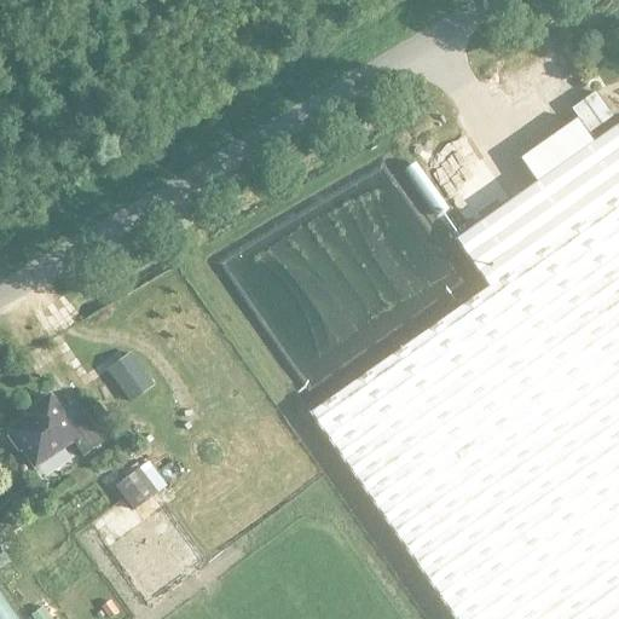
[(618,618),(618,129),(617,126),(534,184),(455,239),(489,287),(311,412),(456,618),(618,618)]
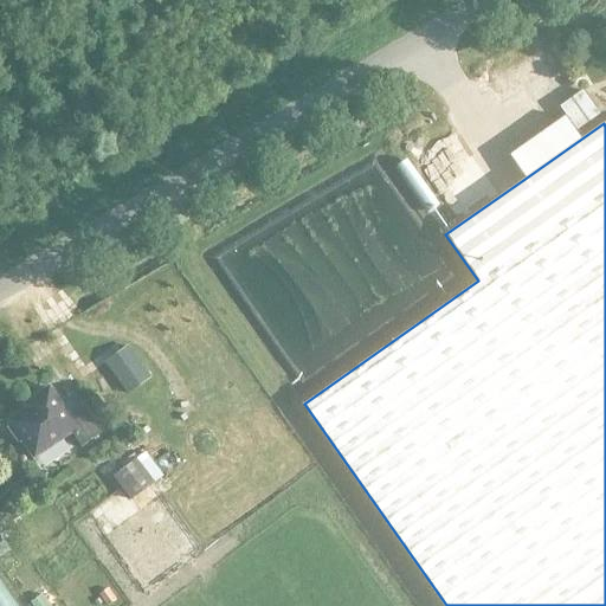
[(128,346),(105,362),(128,393),(150,376),(128,346)]
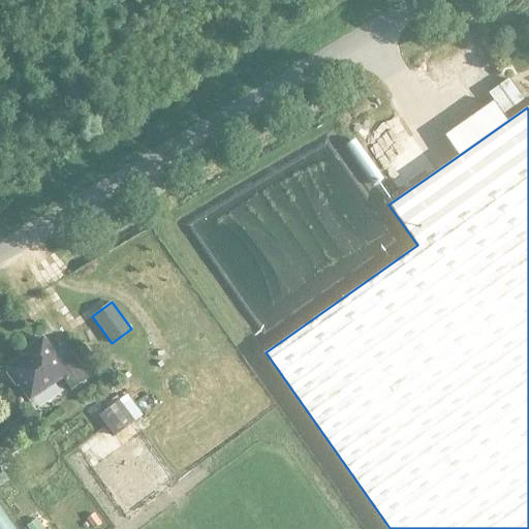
[(72,355),(60,364),(42,338),(29,347),(31,350),(7,368),(9,371),(7,373),(16,385),(19,383),(30,399),(62,376),(70,390),(88,377),(72,355)]
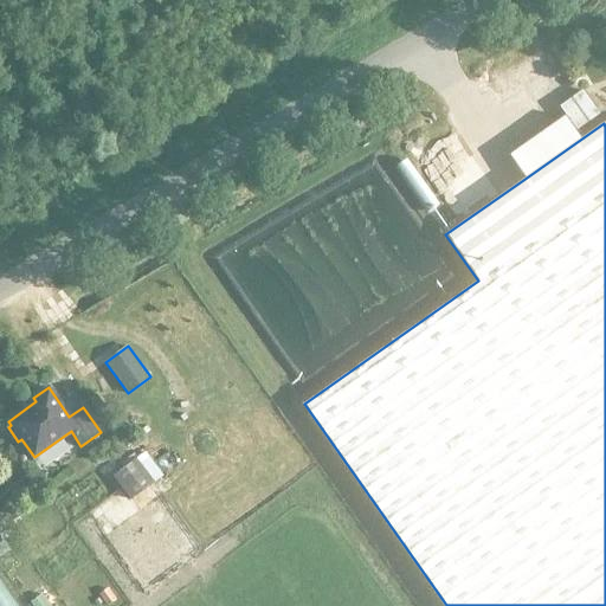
[(135,458),(111,475),(128,498),(152,482),(135,458)]
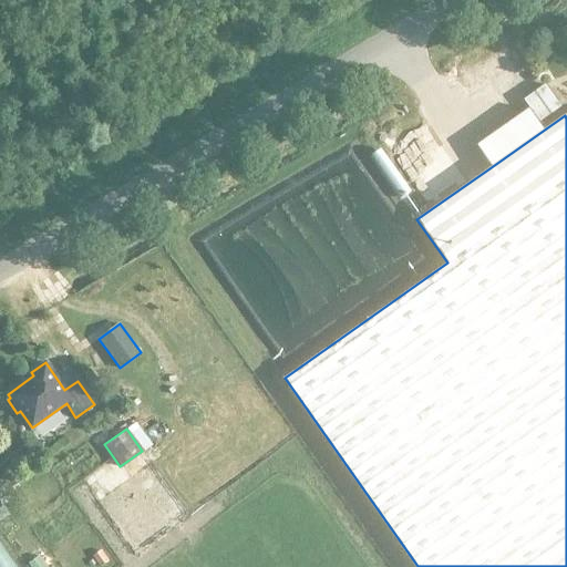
[(0,566),(16,566),(0,544),(0,566)]
